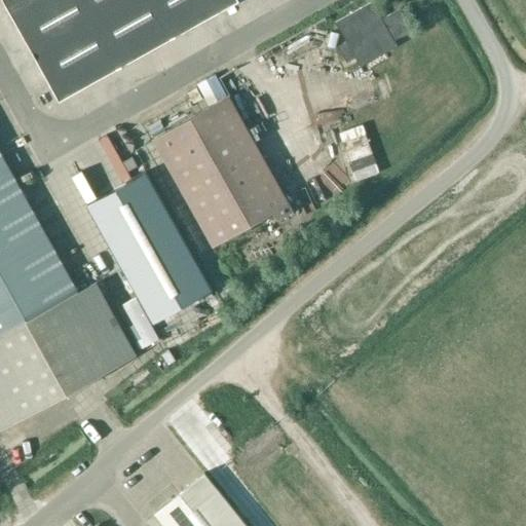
[(2,0),(60,101),(239,0),(238,0),(2,0)]
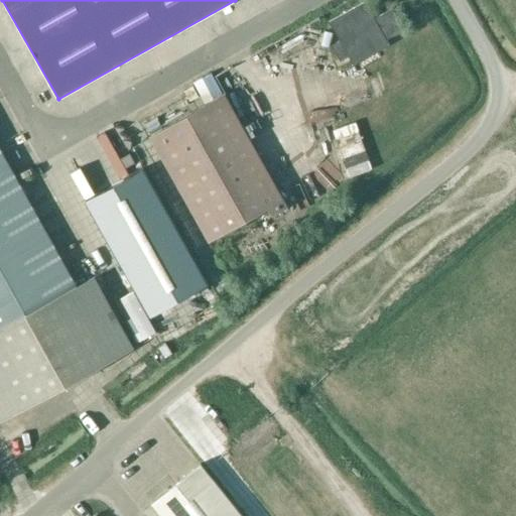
[(374,18),(366,1),(330,20),(341,39),(333,44),(340,57),(348,52),(354,63),(389,45),(386,39),(403,30),(392,8),(374,18)]
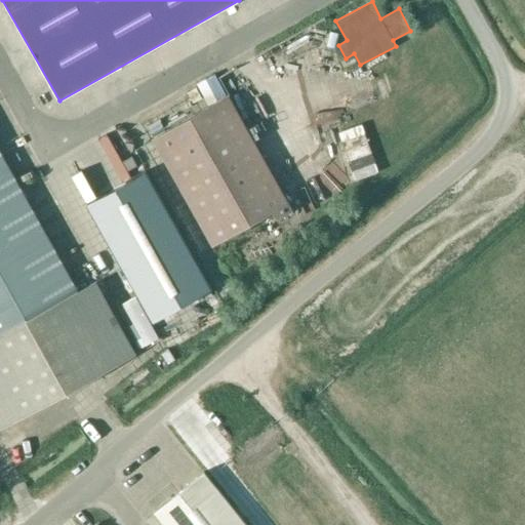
[(277,217),(292,209),(229,95),(154,138),(213,245),(274,210),(277,217)]
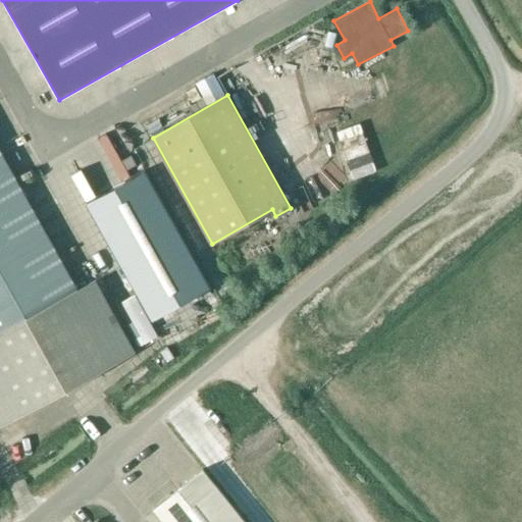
[(0,386),(16,417),(118,361),(0,149),(0,386)]
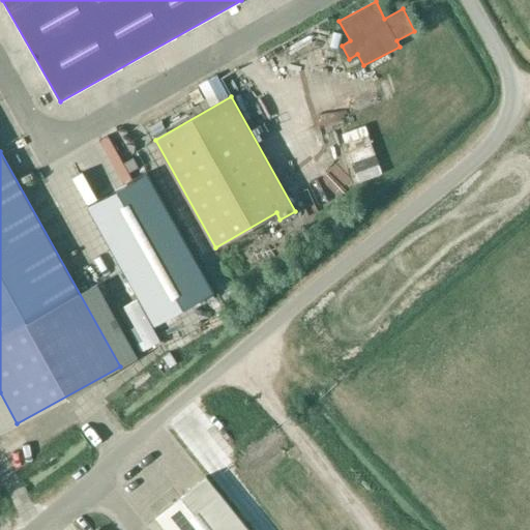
[(134,157),(124,163),(129,172),(139,167),(134,157)]
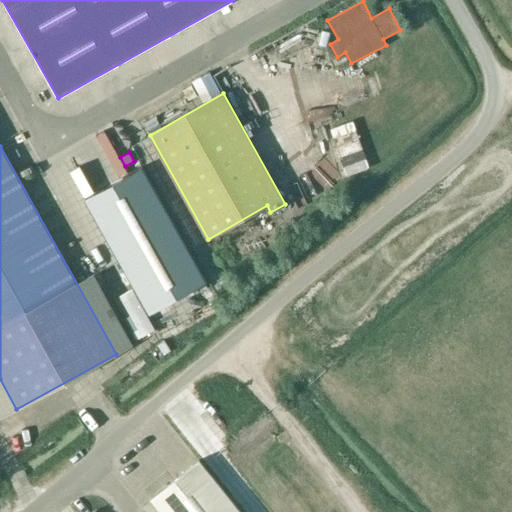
[(140,167),(85,198),(149,313),(204,283),(206,282),(141,167),(140,167)]
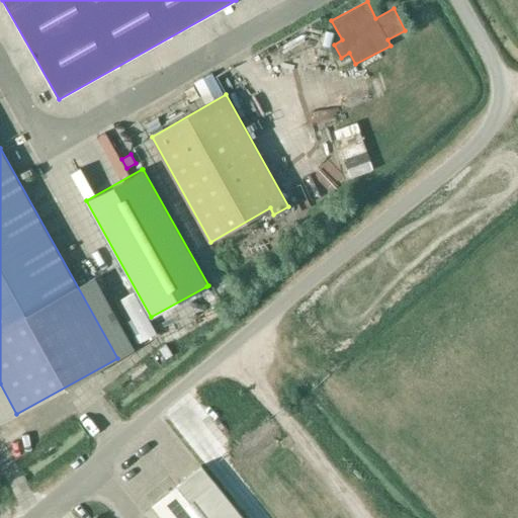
[(161,517),(244,517),(201,465),(152,506),(161,517)]
